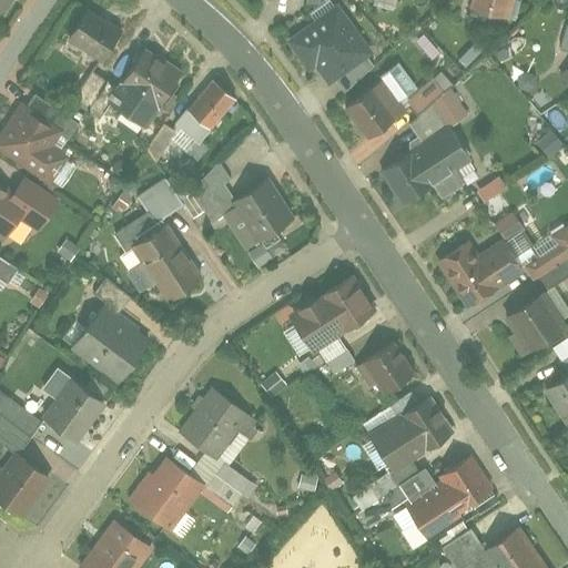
[(0,0),(0,13),(1,14),(11,0),(0,0)]
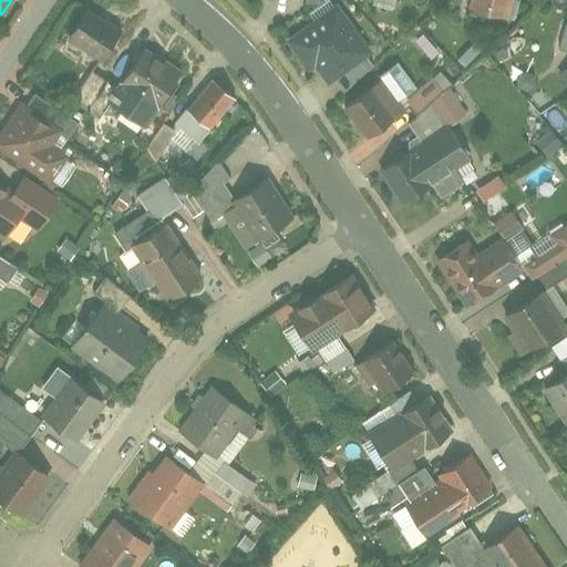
[(312,60),(329,83),(379,48),(343,0),(288,41),(306,65),(312,60)]
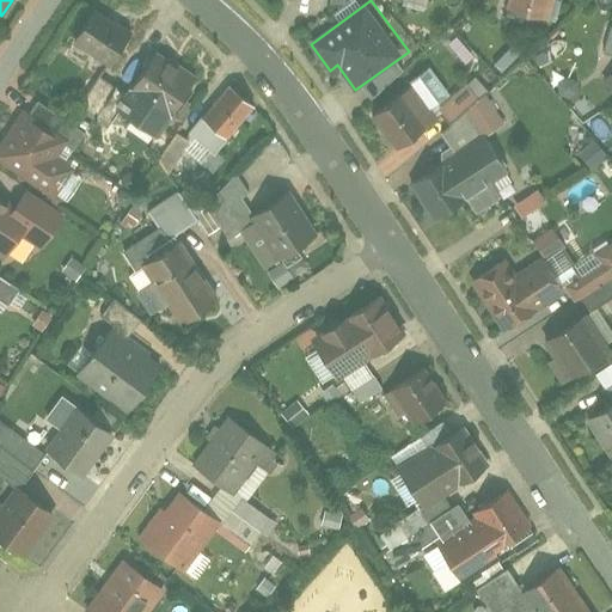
[(555,0),(508,0),(507,8),(549,22),(555,0)]
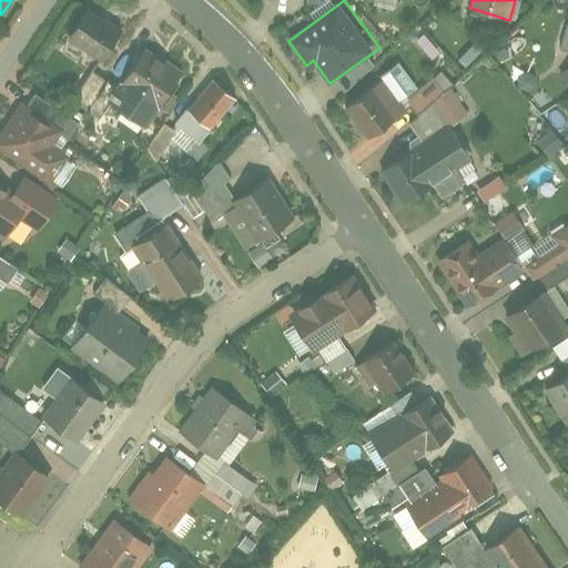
[(123,33),(91,11),(71,41),(103,62),(123,33)]
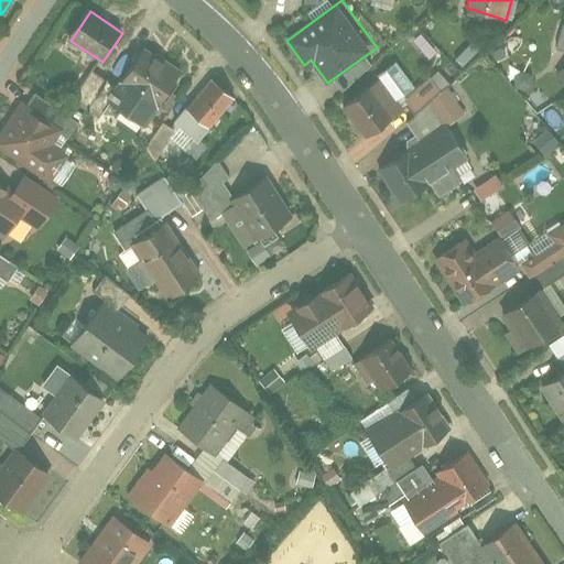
[(108,101),(145,127),(184,68),(147,44),(108,101)]
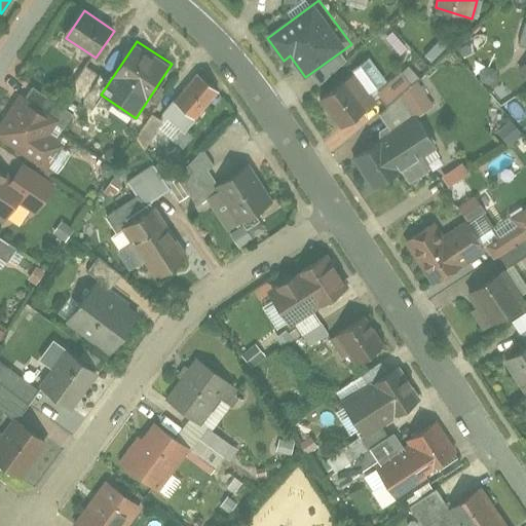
[(221,91),(198,71),(174,99),(196,119),(221,91)]
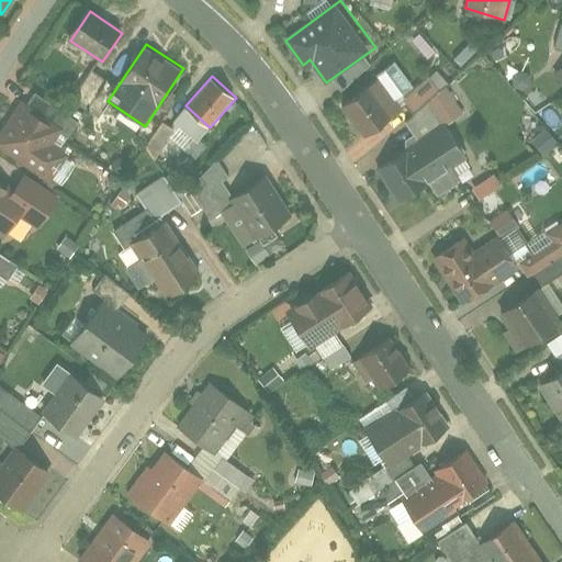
[(341,107),(363,137),(401,110),(379,79),(341,107)]
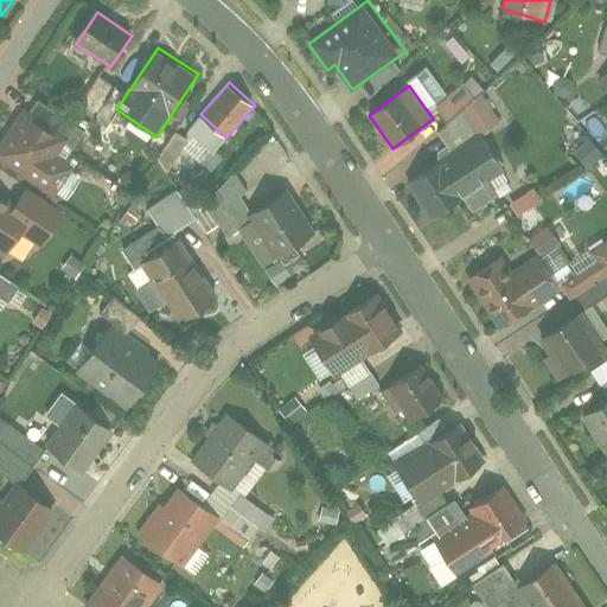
[(23,112),(0,145),(0,163),(55,199),(75,170),(50,153),(59,136),(23,112)]
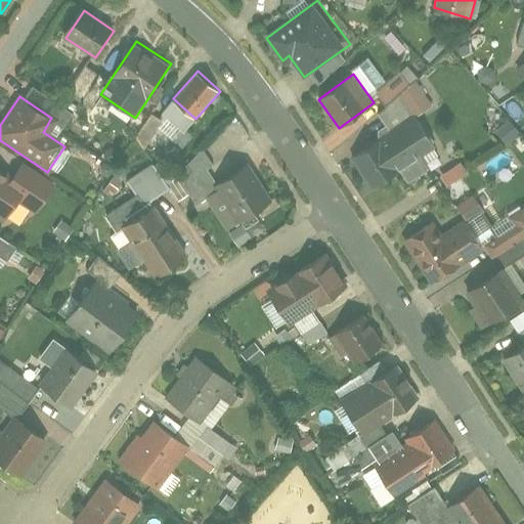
[(444,162),(415,116),(351,156),(374,190),(415,164),(423,175),(444,162)]
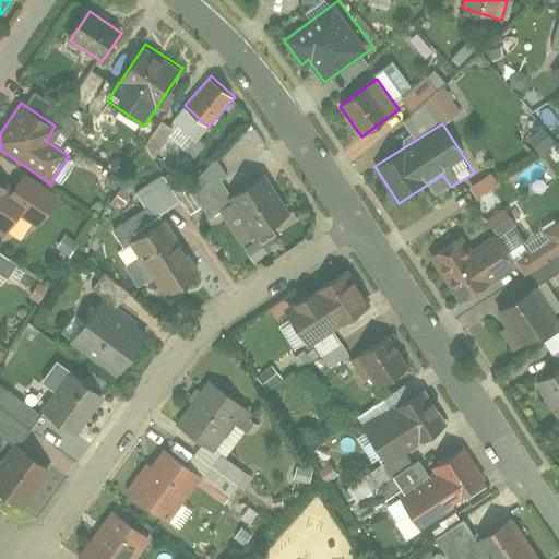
[(490,173),(472,188),(479,198),(498,183),(490,173)]
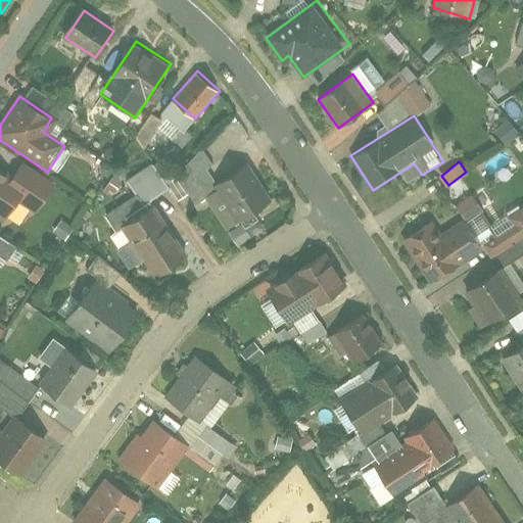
[(205,199),(225,229),(270,199),(246,163),(215,184),(219,190),(205,199)]
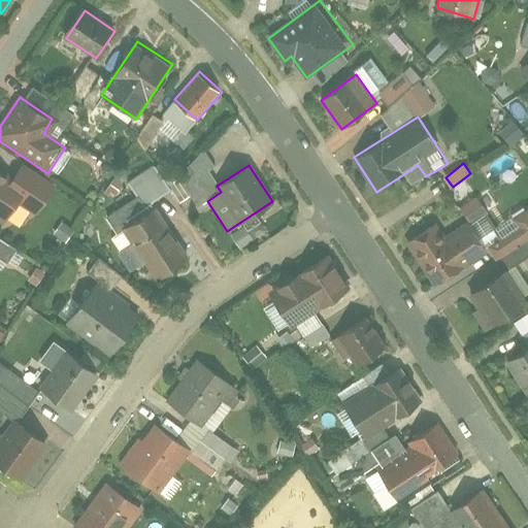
[(0,221),(5,225),(26,193),(0,175),(0,221)]
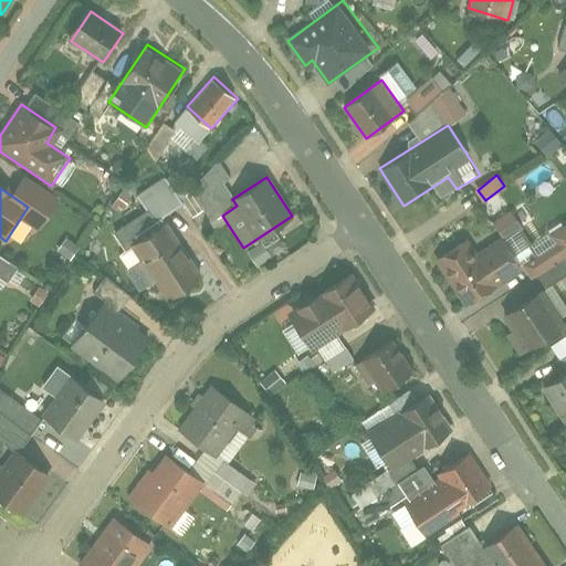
[(133,245),(167,301),(205,278),(170,222),(133,245)]
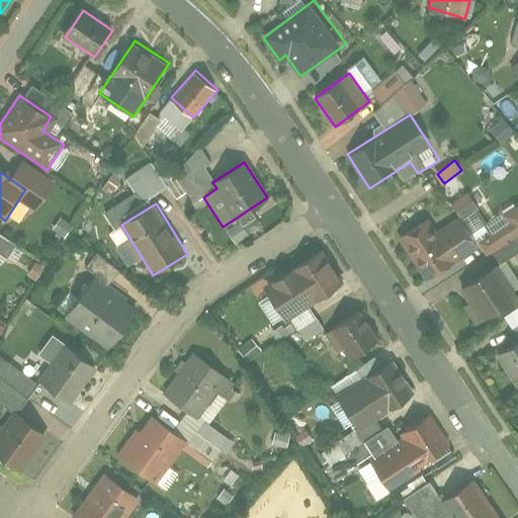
[(427,219),(398,238),(427,282),(480,249),(459,218),(436,233),(427,219)]
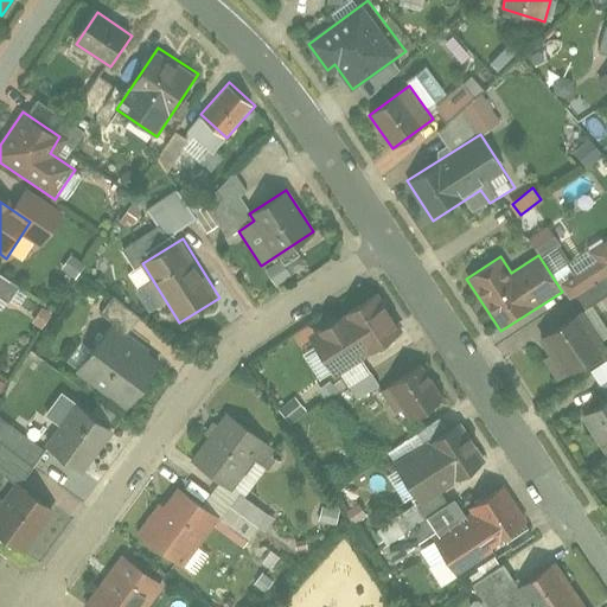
[(365,296),(308,339),(339,382),(397,339),(365,296)]
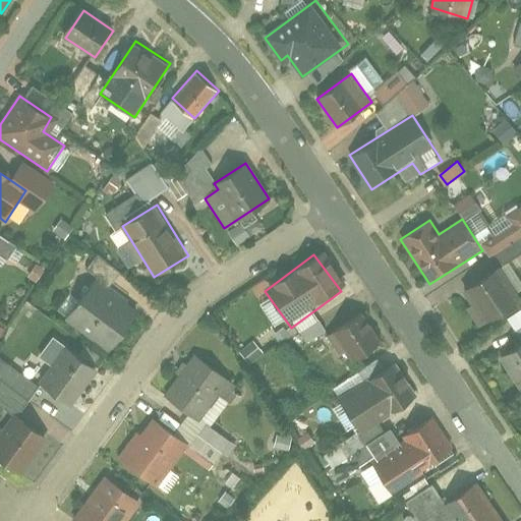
[(520,299),(499,266),(466,287),(475,300),(467,305),(480,326),(520,299)]
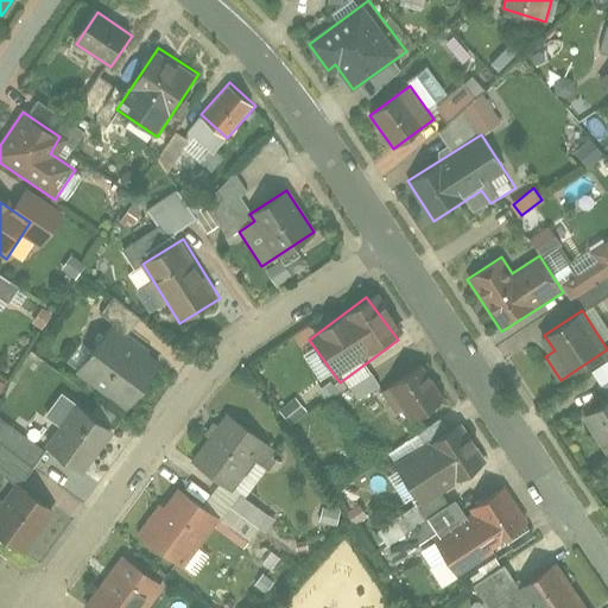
[(77,374),(127,410),(160,362),(111,327),(77,374)]
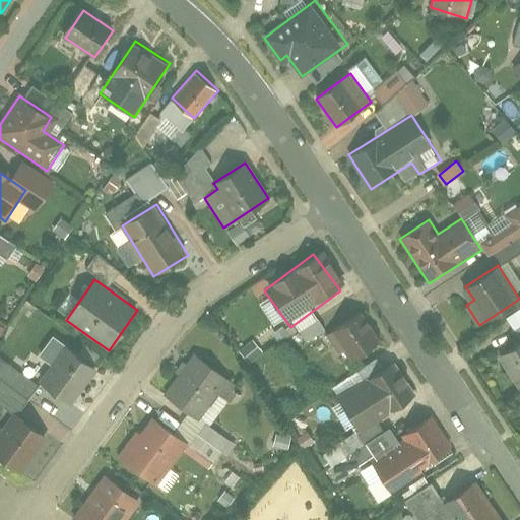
[(363,312),(330,334),(349,363),(382,340),(363,312)]
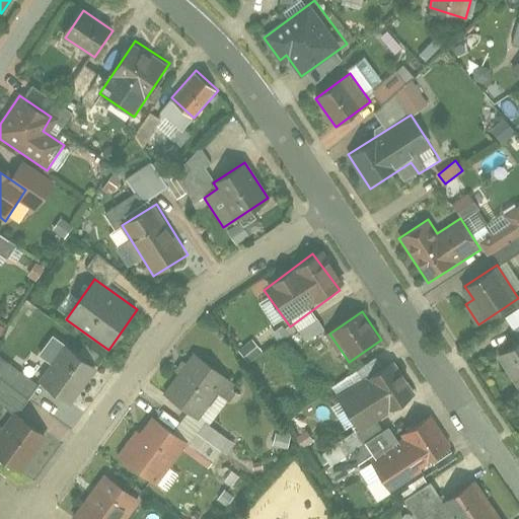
[(518,339),(496,354),(518,389),(518,339)]
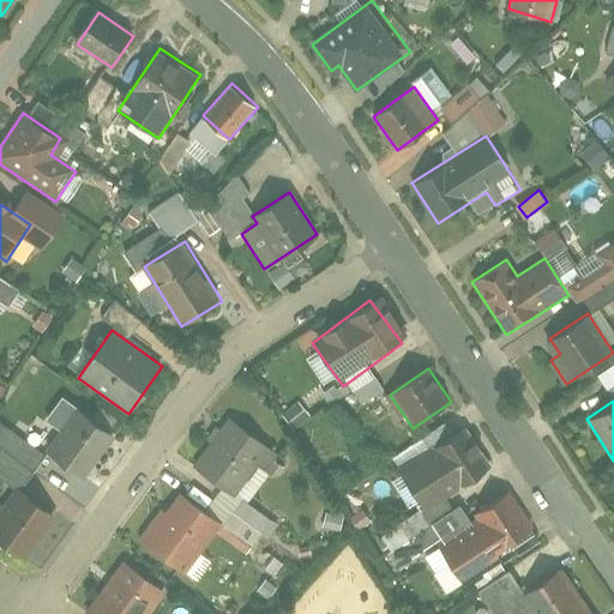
[(302,405),(287,416),(294,427),(311,416),(302,405)]
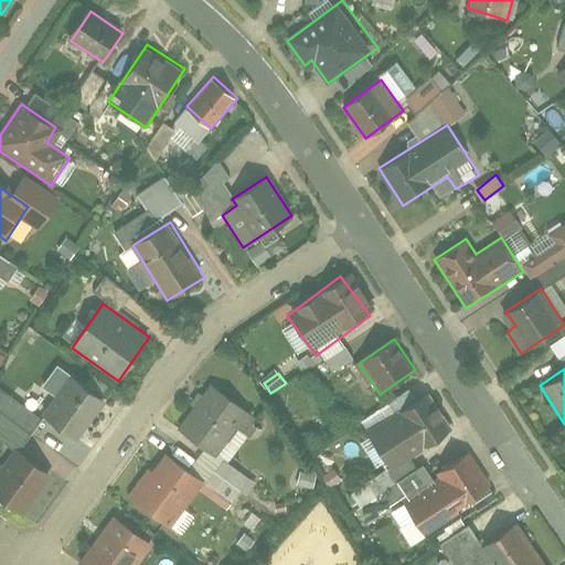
[(105,398),(71,375),(42,416),(75,439),(105,398)]
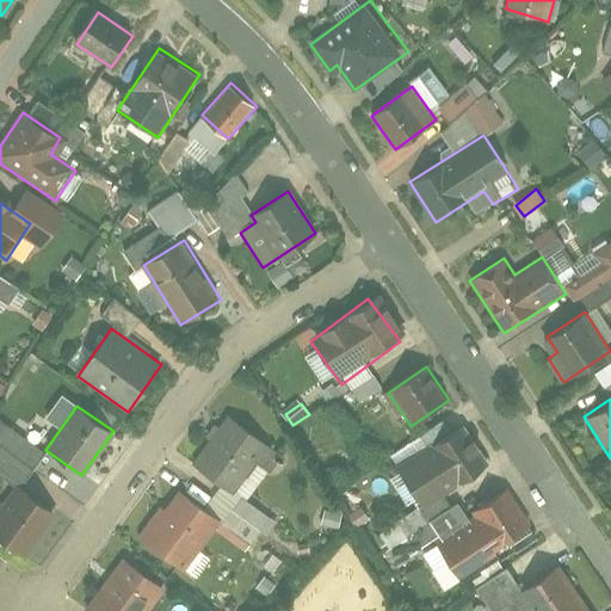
[(226,415),(192,461),(235,492),(269,446),(226,415)]
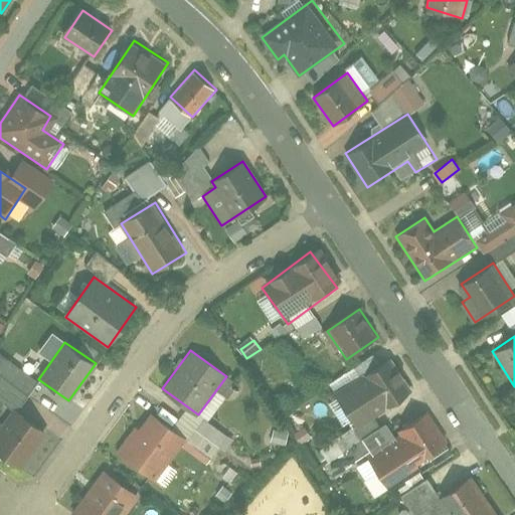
[(390,357),(333,394),(356,431),(414,393),(390,357)]
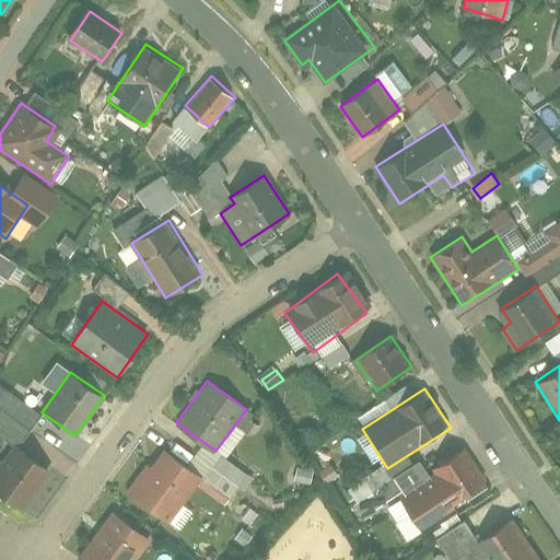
[(16,444),(0,466),(0,493),(26,512),(55,471),(16,444)]
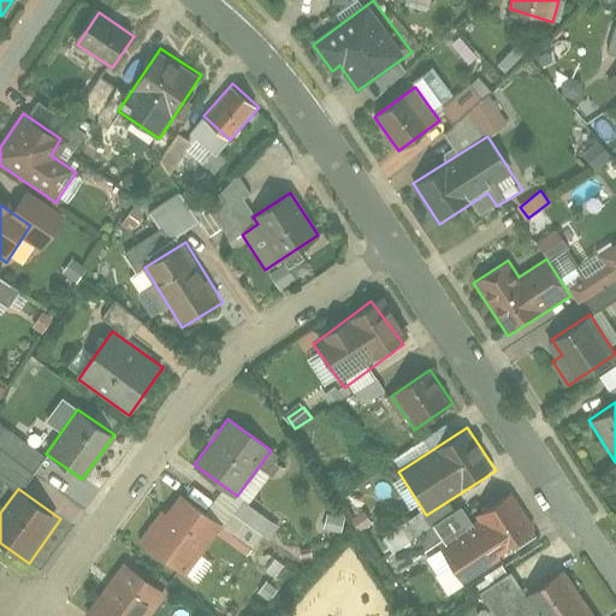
[(479,519),(442,544),(471,587),(517,556),(513,549),(537,533),(509,492),(477,515),(479,519)]
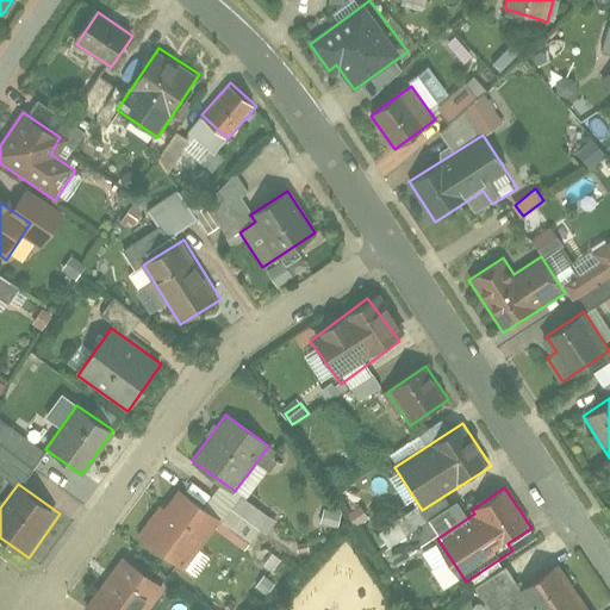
[(157,510),(137,537),(185,571),(221,521),(179,490),(162,514),(157,510)]
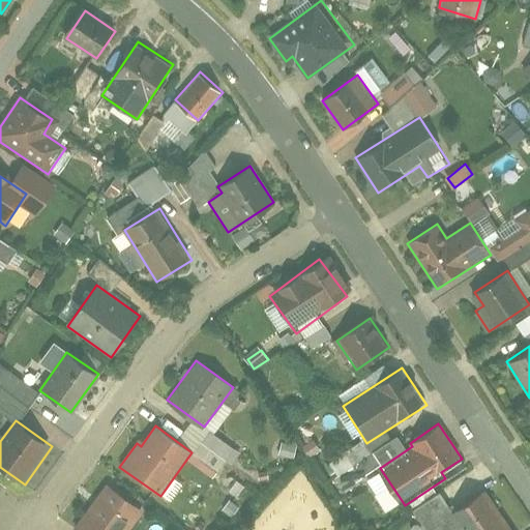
[(362,439),(328,466),(348,490),(382,464),(362,439)]
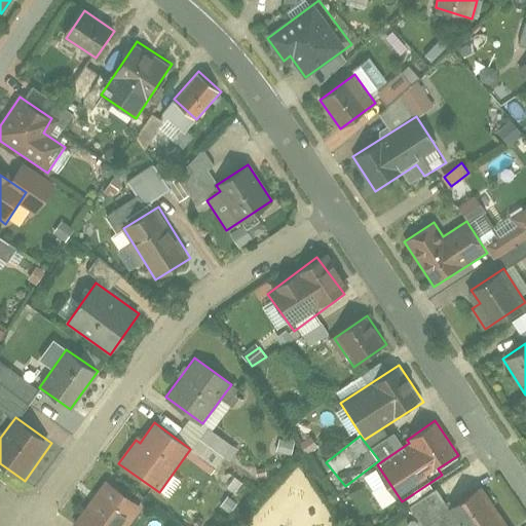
[(386,481),(373,488),(382,508),(397,500),(386,481)]
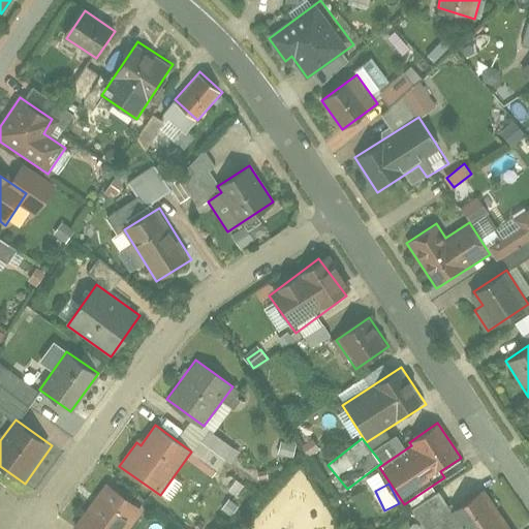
[(104,485),(74,526),(79,528),(131,528),(144,512),(104,485)]
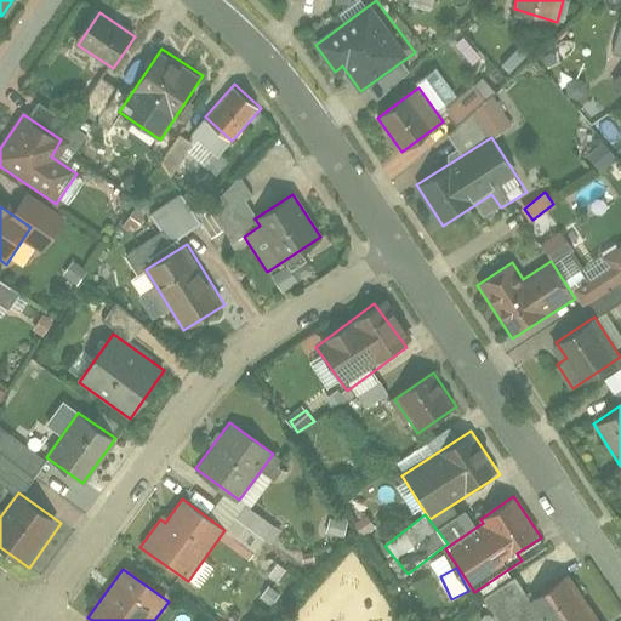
[(594,620),(569,580),(530,605),(539,620),(594,620)]
